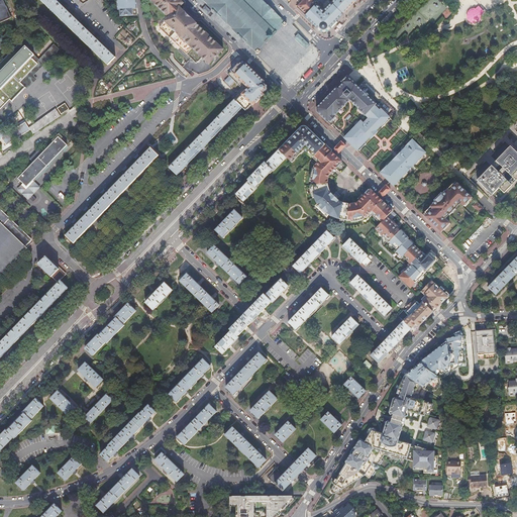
[(0,0),(0,6),(4,14),(0,15),(0,22),(12,17),(3,0),(0,0)]
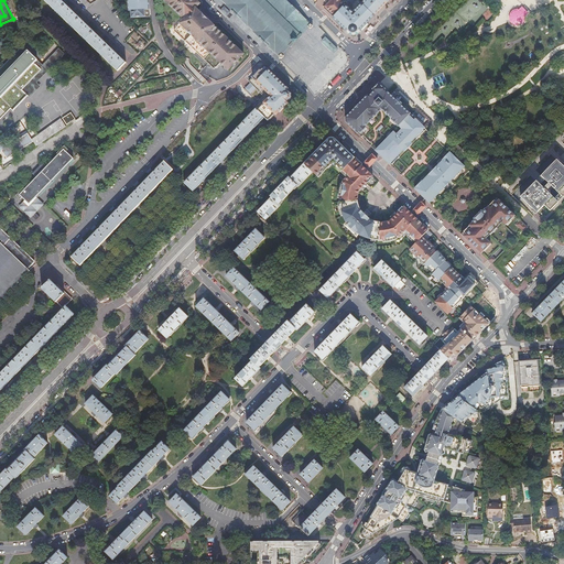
[(44,0),(119,71),(127,62),(62,0),(44,0)]
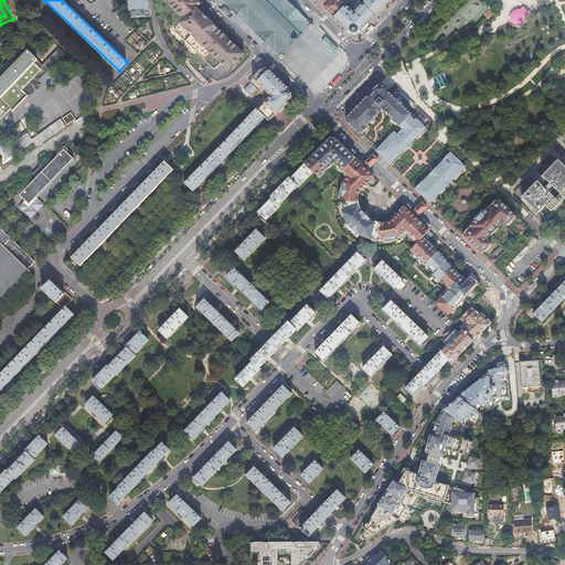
[(131,18),(146,18),(145,10),(150,10),(149,0),(128,0),(129,11),(131,11),(131,18)]
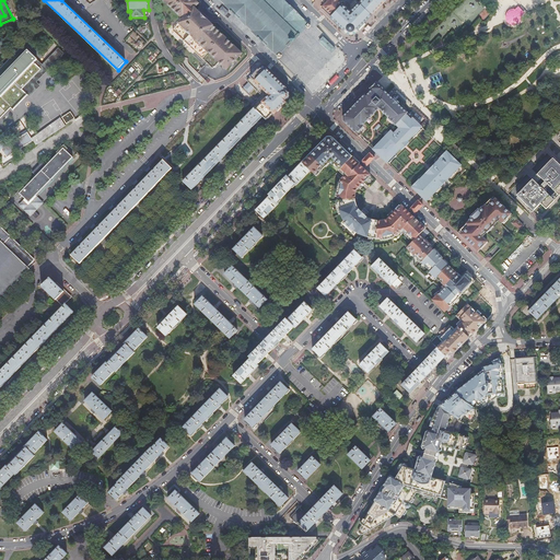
[(194,0),(162,0),(183,19),(183,20),(179,24),(190,35),(184,42),(212,69),(219,62),(226,70),(242,55),(195,9),(198,4),(194,0)]
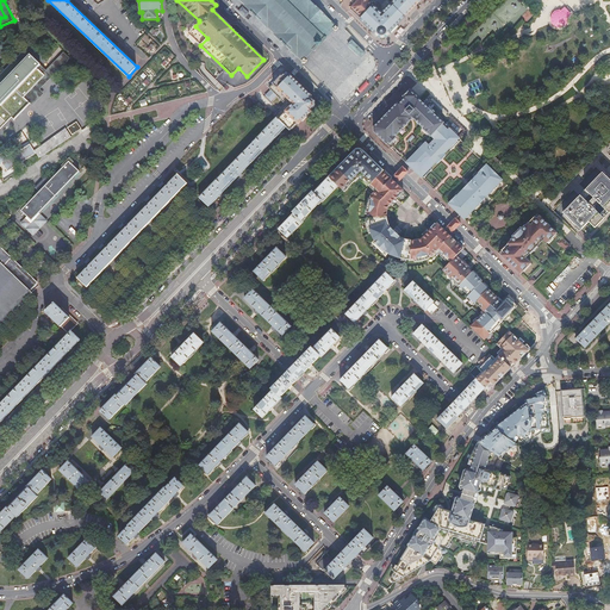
[(238,0),(240,0),(243,5),(267,27),(273,33),(297,57),(297,56),(302,61),(300,61),(303,63),(305,61),(304,58),(312,50),(313,50),(325,39),(324,38),(332,29),(335,31),(337,29),(335,26),(330,23),(331,22),(309,0),(238,0)]
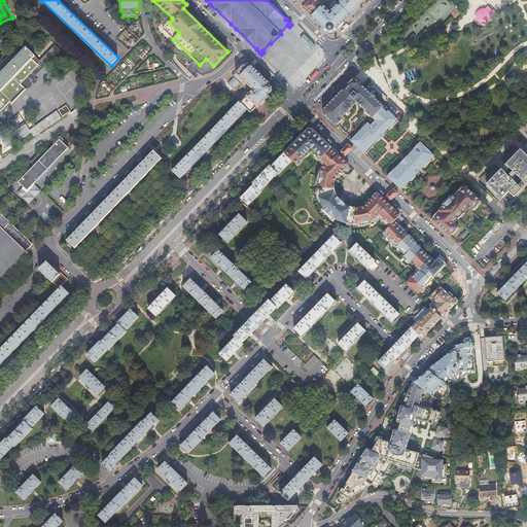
[(330,0),(308,0),(302,7),(322,27),(323,26),(324,26),(325,27),(325,28),(326,29),(327,29),(329,29),(330,29),(331,29),(332,28),(334,27),(334,26),(334,25),(335,26),(336,27),(361,0),(331,0),(330,0)]
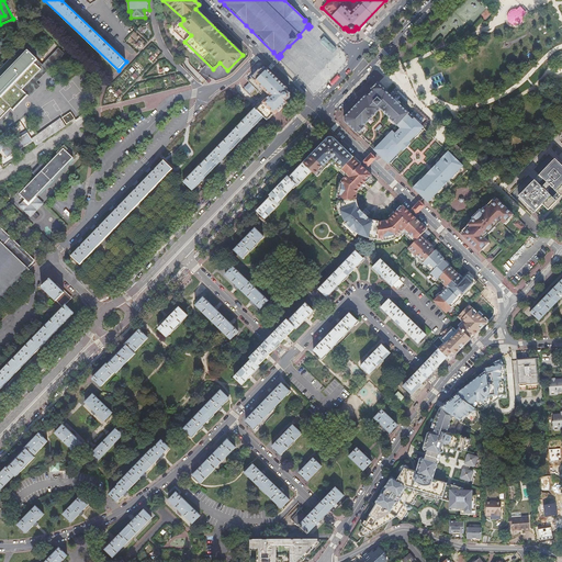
[(223,6),(220,10),(225,15),(228,12),(223,6)]
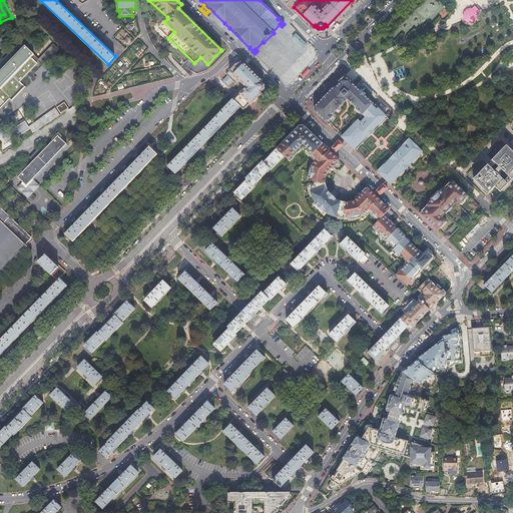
[(158,28),(168,38),(174,32),(164,22),(158,28)]
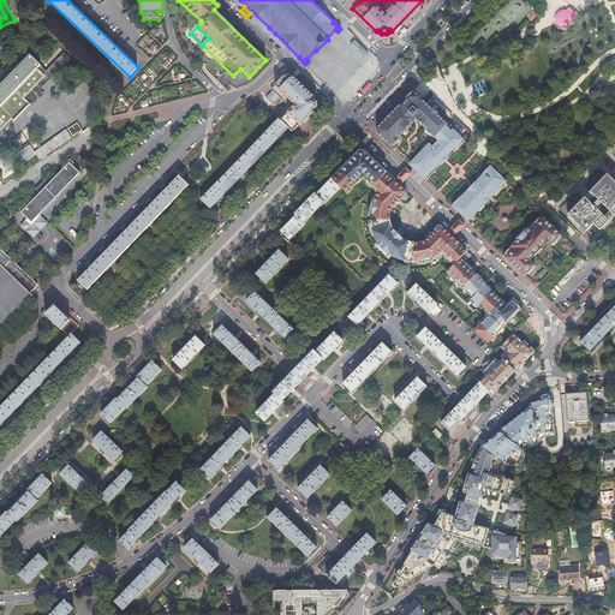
[(353,41),(350,45),(363,58),(366,54),(353,41)]
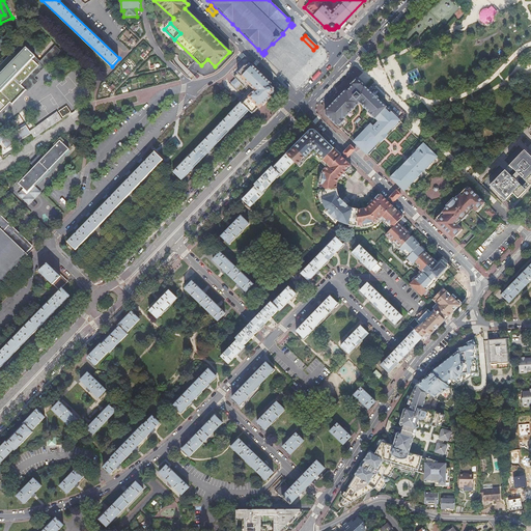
[(0,111),(0,112),(0,111),(0,92),(35,56),(27,48),(24,51),(19,46),(0,64),(0,111)]
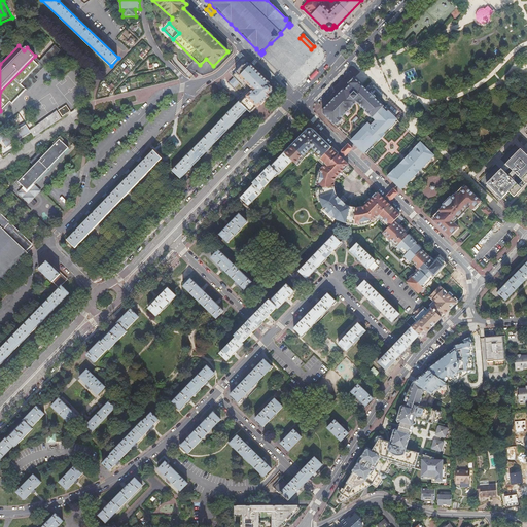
[(247,109),(247,110),(250,113),(257,106),(258,107),(269,96),(268,95),(269,95),(272,92),(271,88),(269,85),(268,85),(268,84),(269,83),(246,62),(233,76),(234,78),(230,83),(235,88),(239,82),(247,90),(238,100),(238,101),(240,102),(247,109)]
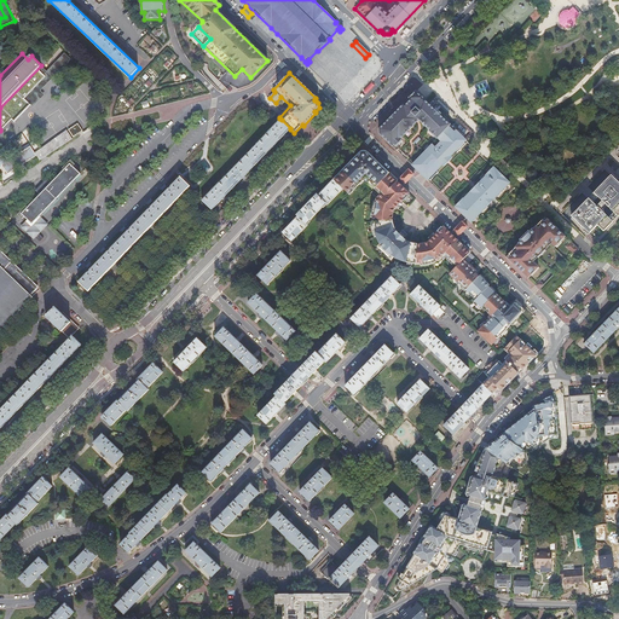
[(379,132),(393,146),(394,144),(399,139),(418,120),(431,131),(432,129),(439,137),(438,138),(441,142),(435,148),(432,145),(412,166),(416,168),(416,169),(418,171),(427,180),(428,179),(431,180),(438,172),(437,171),(443,165),(444,166),(447,162),(451,158),(450,156),(456,150),(457,152),(466,144),(464,143),(466,140),(456,131),(455,133),(449,127),(450,125),(440,115),(434,110),(432,108),(424,100),(423,102),(422,99),(422,98),(417,93),(416,92),(380,129),(379,132)]
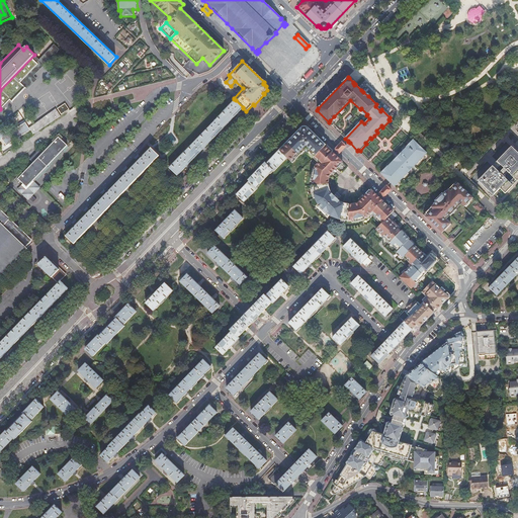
[(236,100),(170,168),(177,175),(230,121),(243,108),(243,107),(236,100)]
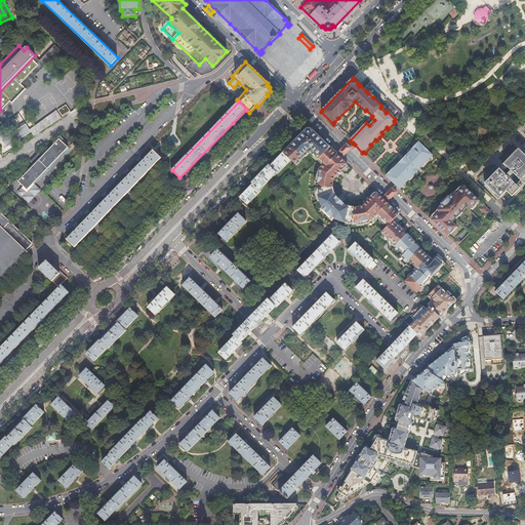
[(305,129),(283,153),(290,160),(294,164),(299,158),(301,159),(310,151),(319,159),(329,148),(318,136),(311,129),(310,128),(308,128),(307,129),(305,129)]
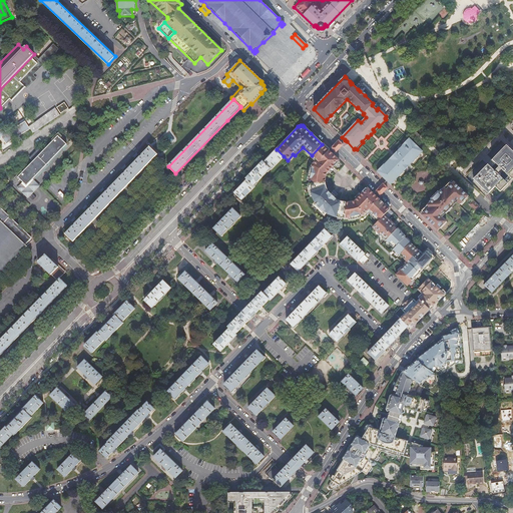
[(384,165),(377,171),(387,181),(389,183),(393,178),(395,180),(404,170),(403,169),(406,165),(407,167),(408,165),(418,156),(416,154),(421,150),(409,138),(403,145),(404,146),(401,150),(399,149),(388,161),(389,162),(385,166),(384,165)]
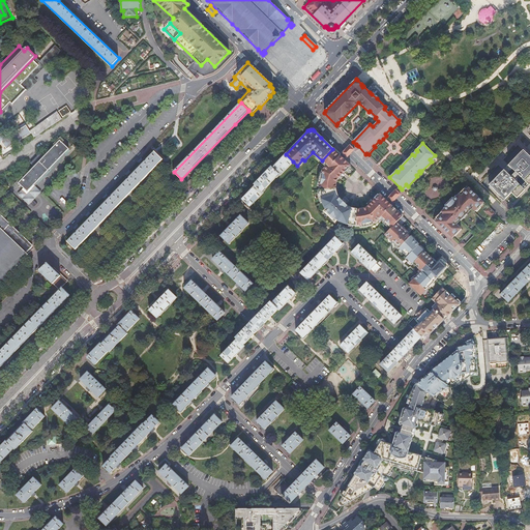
[(342,152),(346,155),(345,156),(343,158),(344,159),(345,157),(346,156),(347,157),(351,153),(355,149),(354,148),(355,147),(356,145),(356,144),(354,146),(353,147),(350,144),(346,148),(342,152)]
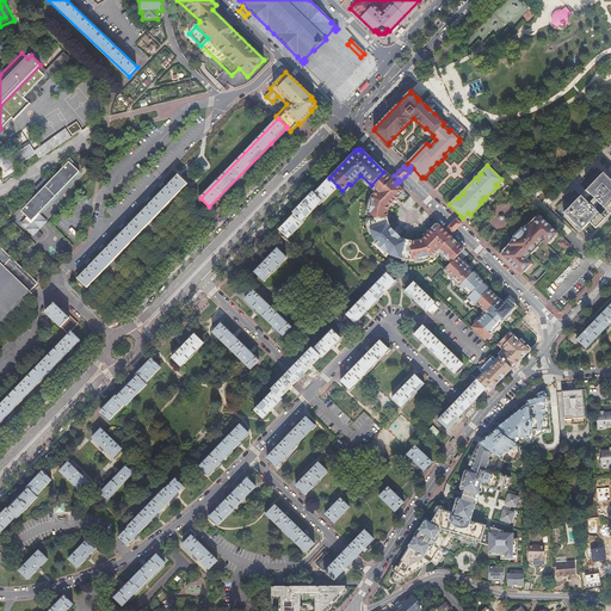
[(395,183),(383,172),(371,185),(369,186),(375,192),(371,197),(369,203),(369,204),(370,205),(369,208),(368,208),(368,215),(368,218),(368,222),(370,229),(371,229),(372,232),(370,233),(371,234),(374,240),(375,241),(377,244),(376,244),(384,252),(386,252),(388,254),(389,255),(396,258),(402,259),(406,260),(411,260),(414,260),(421,260),(421,258),(424,258),(425,260),(426,259),(430,258),(432,257),(434,254),(437,257),(439,255),(440,253),(448,260),(451,263),(456,257),(463,250),(446,232),(445,232),(437,224),(432,229),(431,229),(430,230),(431,230),(430,232),(429,233),(426,235),(421,240),(418,240),(411,241),(409,241),(406,240),(401,239),(397,235),(395,233),(393,232),(389,228),(388,224),(387,217),(387,214),(388,207),(393,202),(394,201),(396,198),(397,198),(399,197),(397,197),(402,192),(403,191),(396,184),(395,183)]
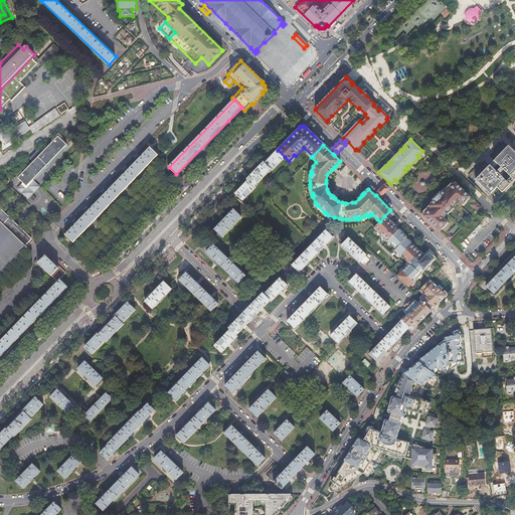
[(476,179),(487,189),(491,193),(496,187),(502,192),(507,188),(506,187),(508,185),(505,182),(506,181),(502,177),(502,176),(502,175),(502,174),(501,174),(504,171),(510,177),(511,176),(514,179),(514,178),(514,152),(508,146),(494,161),(492,163),(490,165),(476,179)]
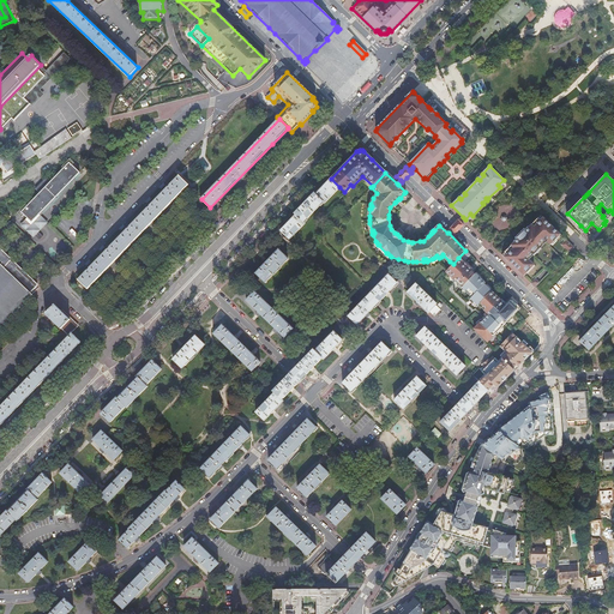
[(188,185),(180,176),(78,281),(88,289),(188,185)]
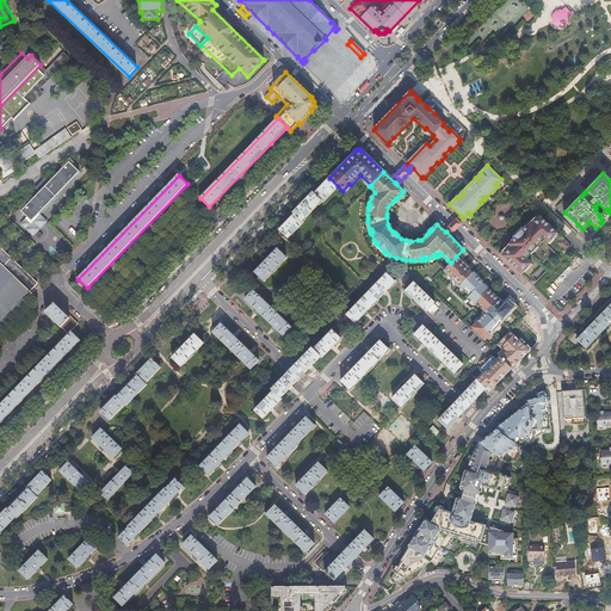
[(314,193),(313,192),(306,201),(294,213),(295,215),(279,230),(288,239),(303,222),(302,222),(322,202),(322,203),(338,186),(329,178),(322,185),(314,193)]
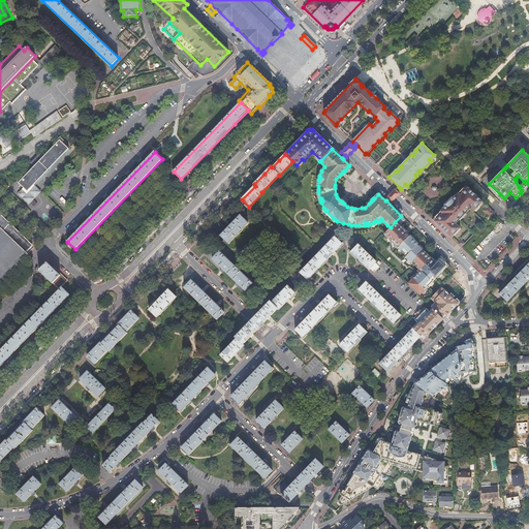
[(500,194),(489,184),(488,185),(499,195),(500,194)]
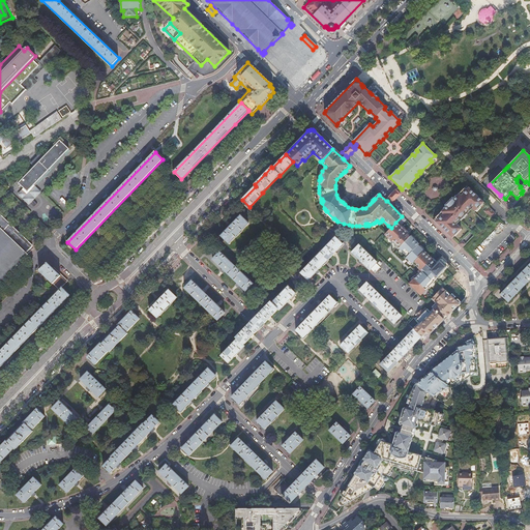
[(401,194),(398,190),(400,187),(400,186),(396,189),(395,188),(388,197),(388,198),(386,201),(387,201),(389,199),(393,202),(401,194)]
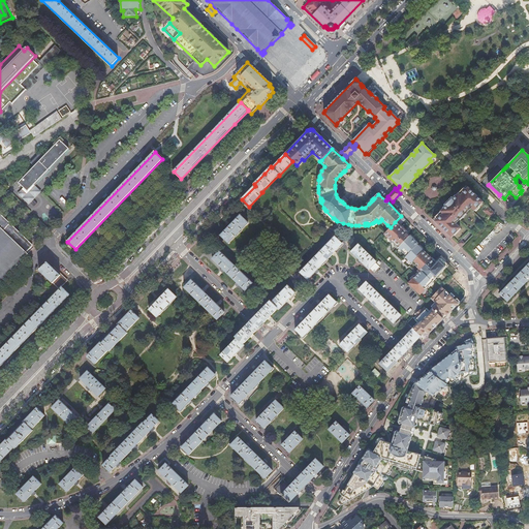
[(481,200),(468,187),(466,190),(464,188),(455,196),(455,195),(453,198),(444,206),(442,208),(443,209),(435,217),(437,219),(435,221),(447,234),(448,232),(453,237),(458,230),(456,229),(458,226),(455,223),(458,219),(459,219),(465,213),(469,208),(470,208),(471,207),(474,210),(479,206),(477,205),(481,200)]
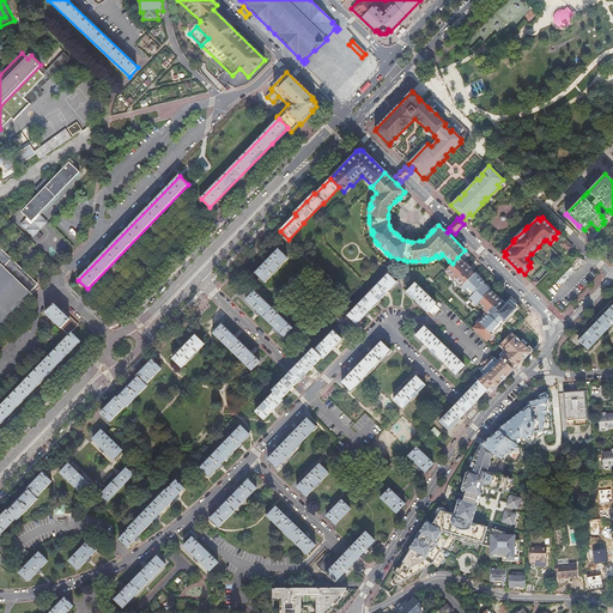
[(515,238),(525,230),(523,229),(517,235),(514,237),(515,238)]
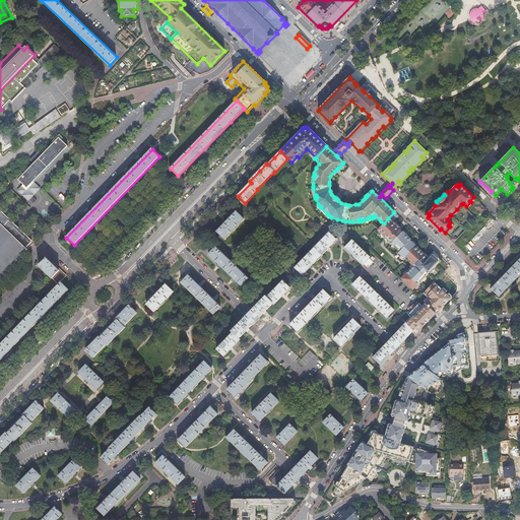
[(481,213),(485,209),(479,203),(475,207),(481,213)]
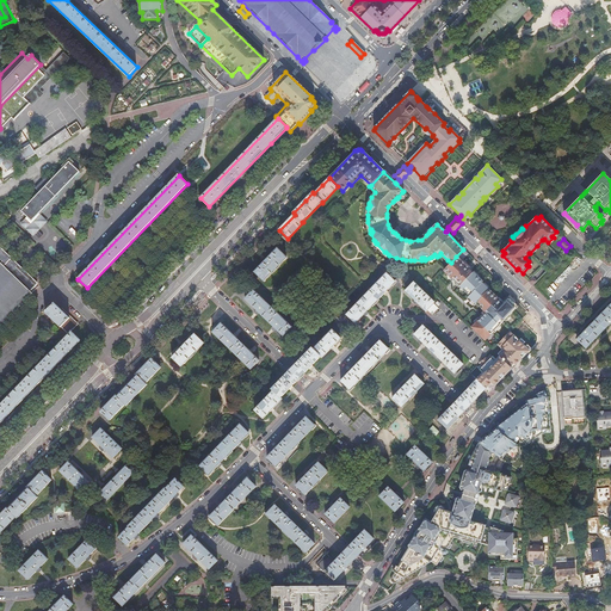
[(372,242),(386,257),(388,254),(386,252),(384,252),(376,244),(377,244),(375,241),(372,242)]
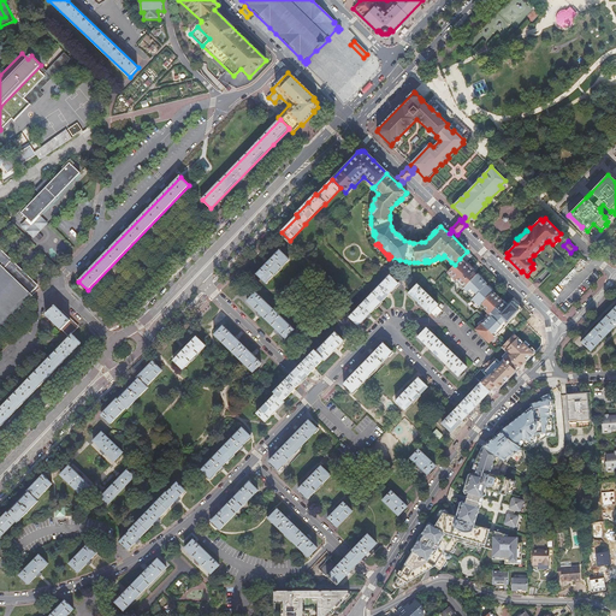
[(0,326),(40,284),(0,249),(0,326)]
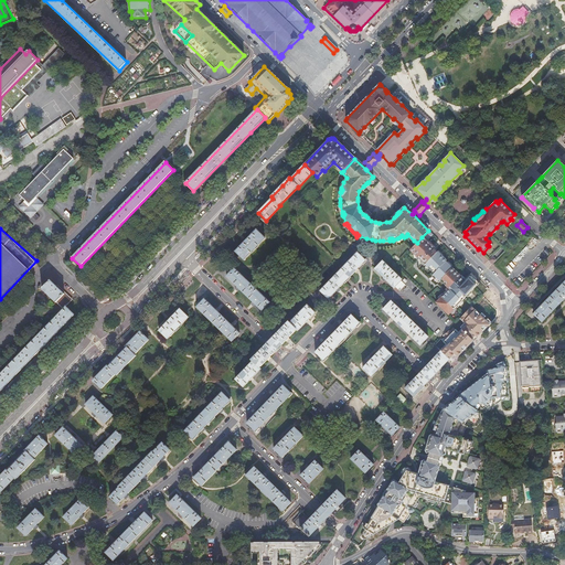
[(243,241),(245,243),(235,252),(244,260),(265,238),(257,230),(247,240),(246,237),(243,241)]
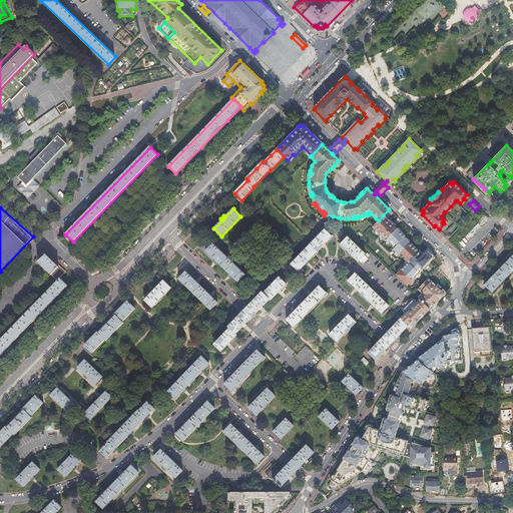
[(383,215),(379,220),(372,227),(377,232),(386,240),(394,248),(393,248),(393,249),(396,251),(399,255),(400,255),(407,263),(403,268),(398,272),(396,275),(396,276),(407,286),(414,279),(419,274),(423,269),(427,265),(435,258),(431,254),(429,251),(426,249),(422,253),(421,252),(420,253),(418,250),(404,237),(405,236),(401,232),(397,228),(396,229),(394,226),(394,225),(391,223),(389,220),(387,218),(393,213),(389,209),(383,215)]
